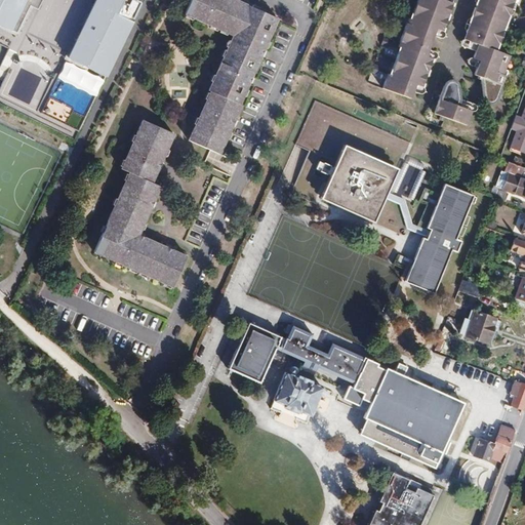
[(0,0),(0,25),(18,34),(31,7),(41,12),(46,0),(95,0),(67,61),(109,81),(148,0),(0,0)]
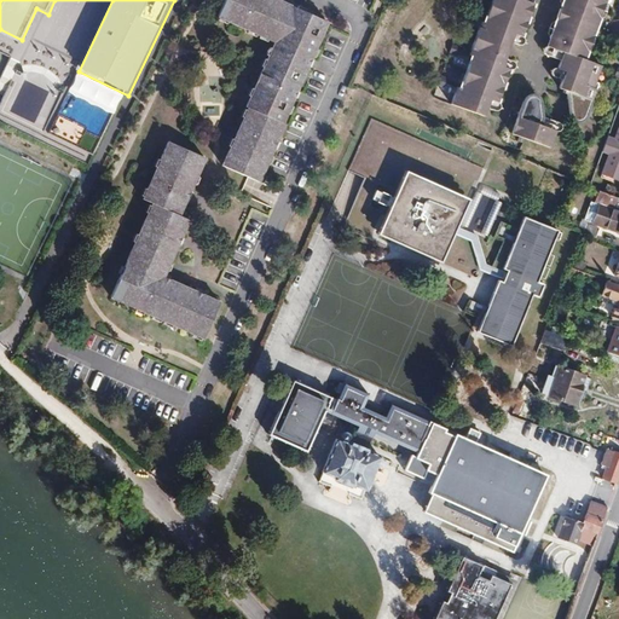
[(248,108),(250,109),(225,167),(260,181),(271,160),(287,125),(284,123),(311,64),(330,22),(283,3),(277,0),(226,0),(219,18),(235,24),(277,42),(260,82),(248,108)]
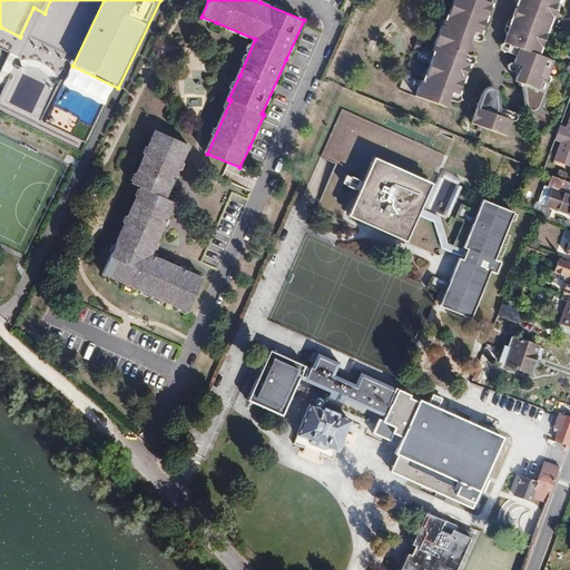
[(453,0),(452,7),(449,16),(446,21),(444,27),(441,27),(438,36),(434,46),(436,47),(434,52),(430,67),(428,71),(424,82),(422,87),(420,86),(415,96),(445,107),(449,98),(450,95),(442,92),(443,88),(454,92),(452,99),(455,100),(458,100),(460,98),(460,97),(460,95),(459,92),(469,67),(470,64),(473,62),(475,61),(477,59),(475,57),(474,56),(470,52),(467,61),(454,57),(457,53),(463,57),(465,51),(471,38),(472,33),(465,31),(465,28),(478,32),(474,39),(478,40),(481,40),(483,39),(483,38),(484,35),(483,32),(481,31),(491,5),(492,0),(453,0)]
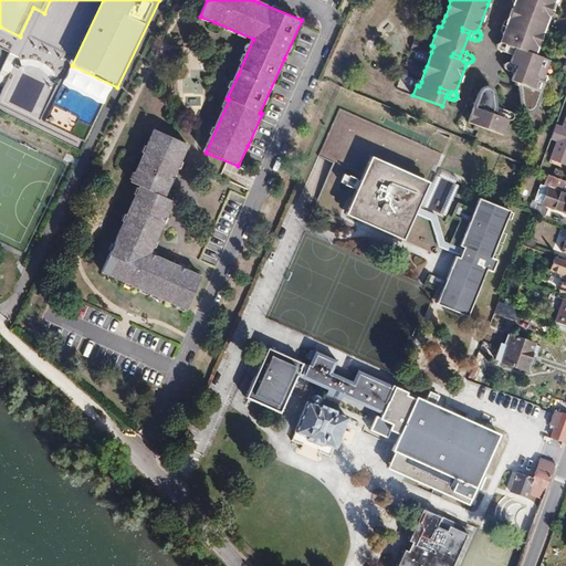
[(515,0),(514,4),(523,8),(528,10),(523,25),(517,23),(509,20),(503,33),(505,34),(502,41),(500,43),(500,46),(502,50),(504,51),(506,44),(515,46),(513,54),(511,61),(506,62),(505,64),(505,66),(506,69),(510,71),(513,63),(526,69),(525,72),(516,67),(514,73),(511,81),(519,84),(519,86),(522,102),(524,106),(526,108),(528,109),(531,109),(533,108),(534,107),(536,105),(542,91),(547,75),(545,74),(551,59),(536,53),(542,39),(546,23),(548,20),(552,8),(555,0),(515,0)]
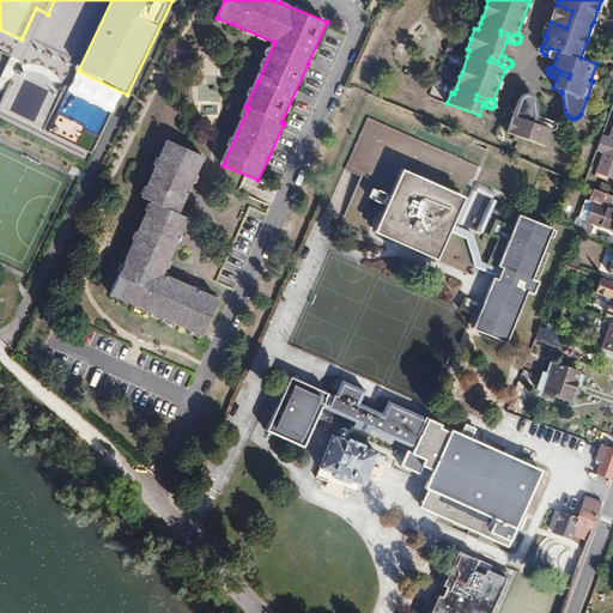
[(552,18),(562,22),(565,12),(556,8),(552,18)]
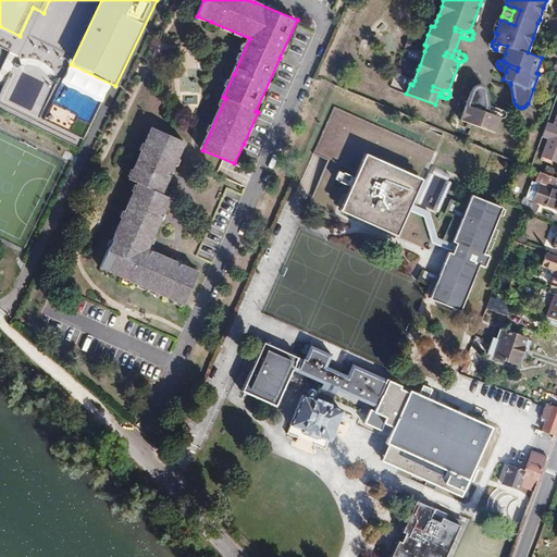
[(520,10),(515,8),(514,11),(510,20),(509,23),(515,25),(520,10)]
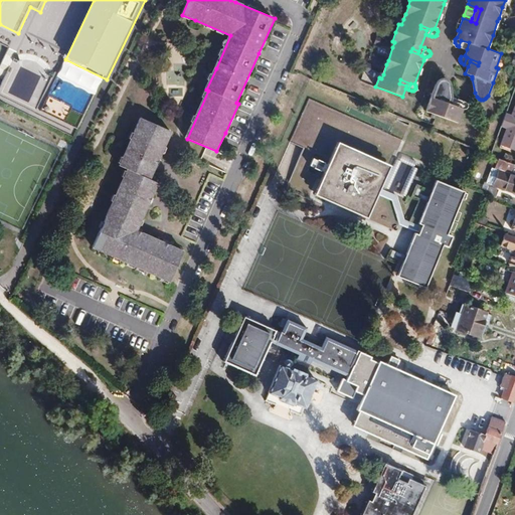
[(425,34),(428,35),(432,29),(420,25),(420,28),(426,30),(425,34)]
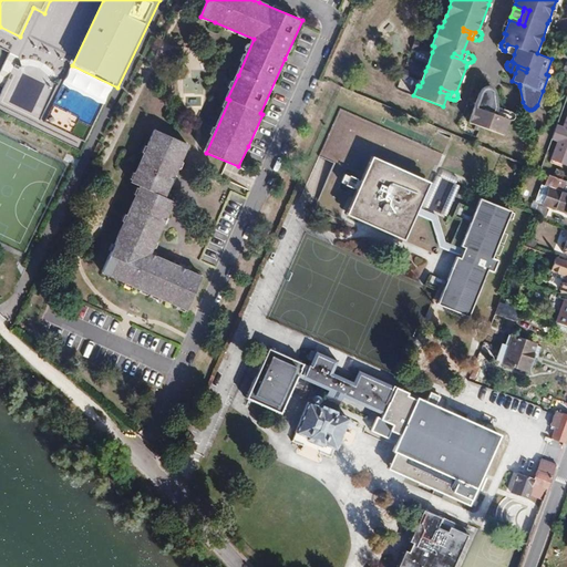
[(507,44),(505,51),(514,54),(516,47),(507,44)]
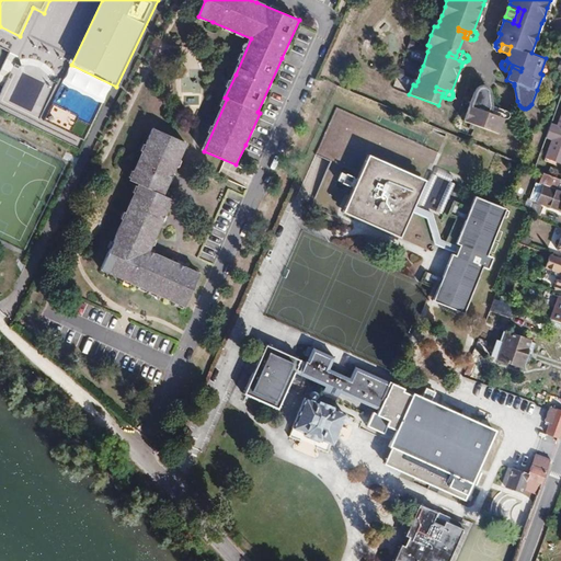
[(459,60),(462,52),(458,50),(456,56),(449,53),(447,56),(459,60)]
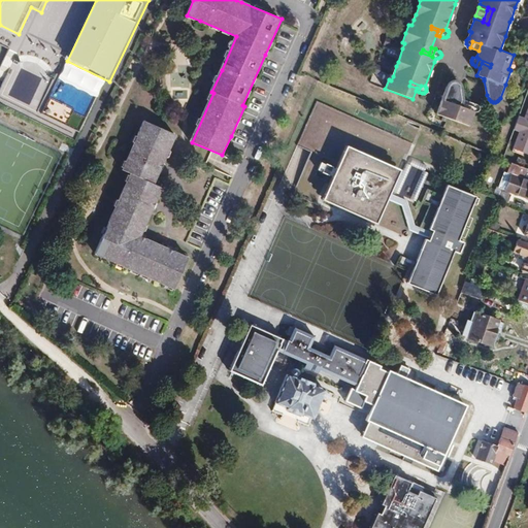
[(479,59),(475,66),(480,68),(482,63),(490,67),(491,64),(479,59)]
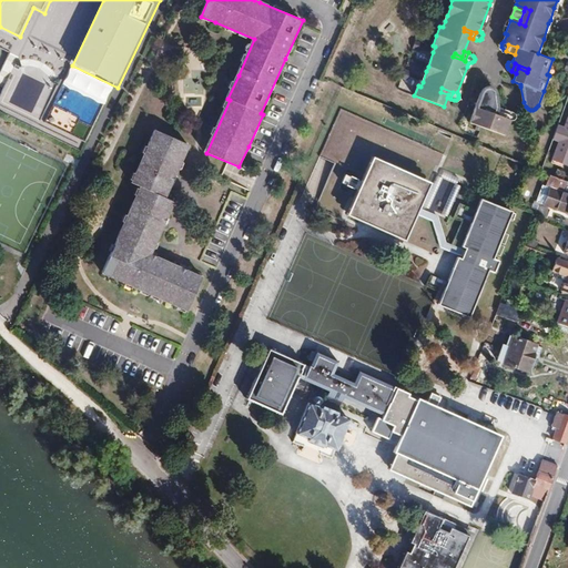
[(470,122),(478,125),(482,127),(506,135),(511,119),(515,119),(517,118),(517,115),(517,113),(516,111),(510,109),(508,117),(495,112),(495,109),(497,109),(497,104),(496,95),(495,90),(493,88),(490,87),(489,87),(487,87),(485,88),(483,91),(479,99),(477,107),(470,122)]
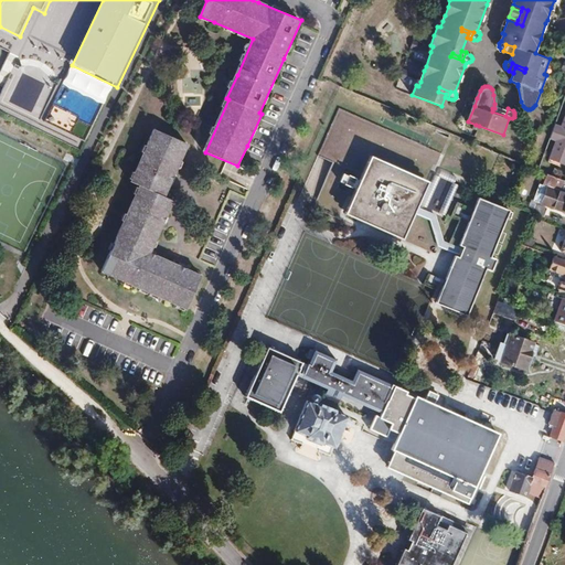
[(446,94),(445,97),(448,98),(450,92),(439,87),(438,92),(446,94)]
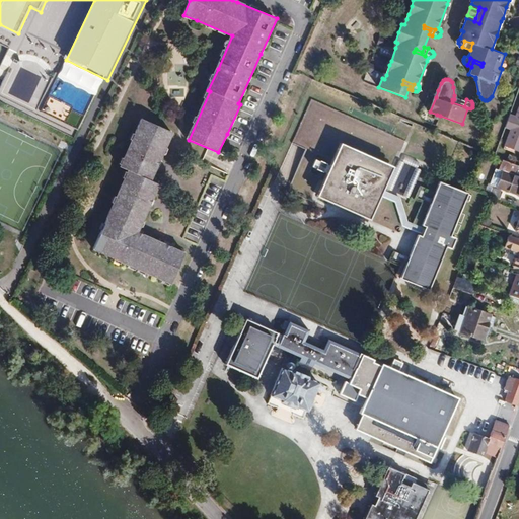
[(464,106),(466,99),(454,95),(454,99),(452,99),(452,102),(464,106)]
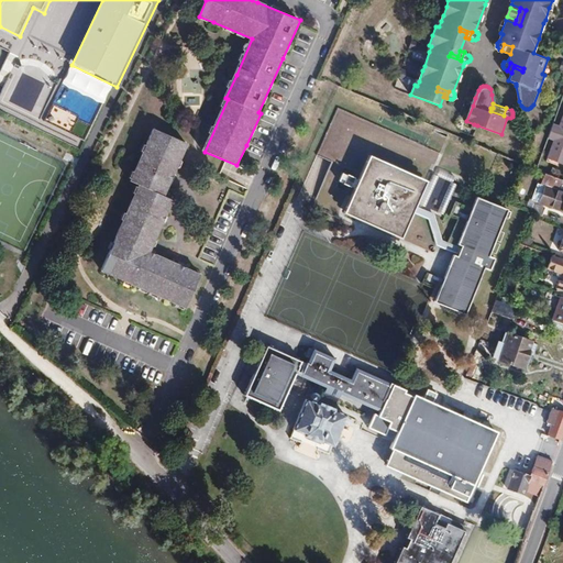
[(132,208),(103,272),(143,288),(189,309),(203,276),(151,253),(162,225),(173,200),(164,197),(172,178),(187,144),(154,130),(132,183),(141,186),(132,208)]
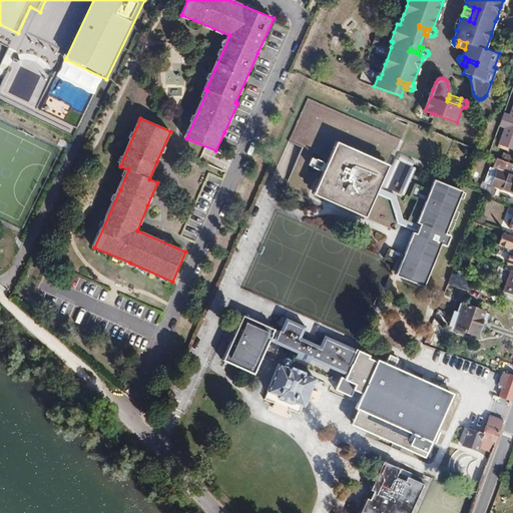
[(375,193),(377,187),(388,163),(336,140),(313,192),(365,215),(375,193)]
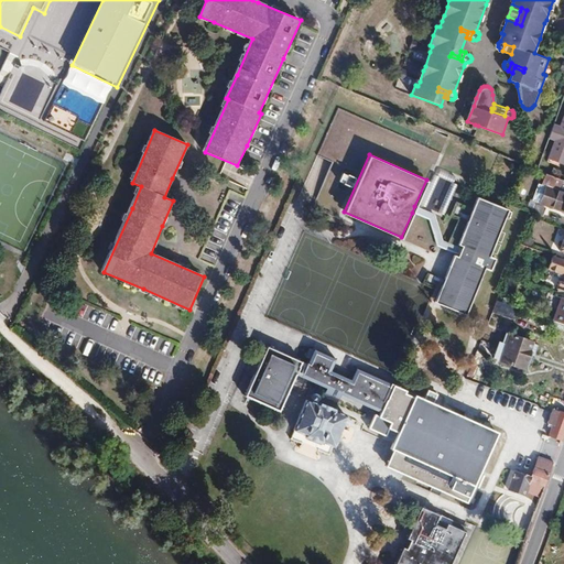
[(337,183),(351,188),(356,180),(342,173),(337,183)]
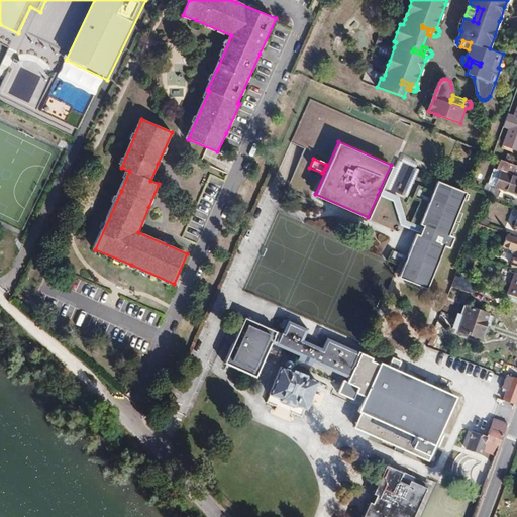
[(516,165),(505,161),(501,159),(498,167),(512,173),(514,168),(516,169),(516,167),(516,165)]
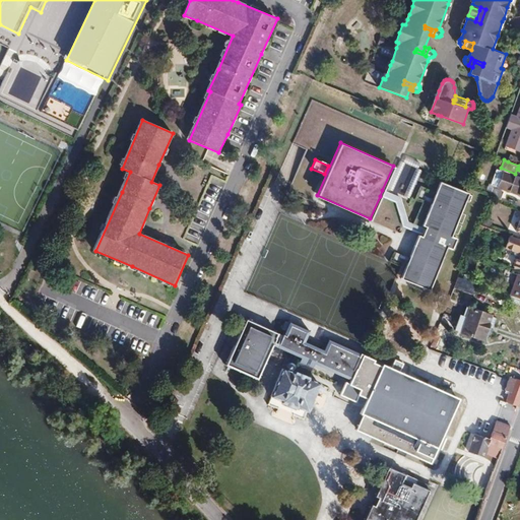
[(499,187),(519,194),(519,176),(519,178),(505,173),(499,187)]
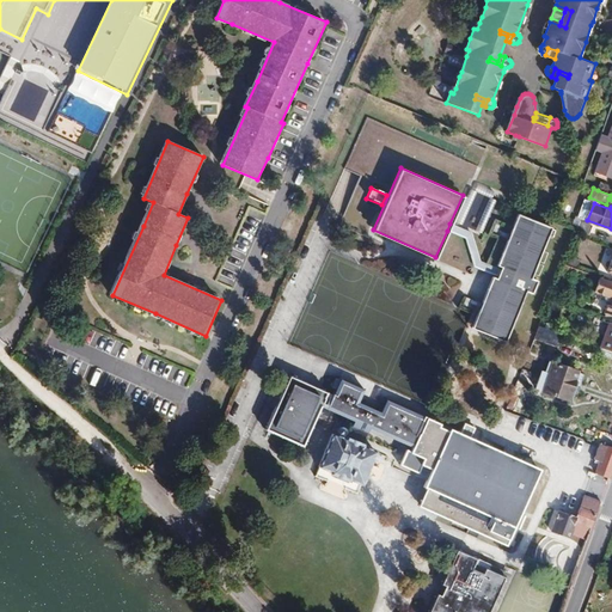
[(500,270),(533,283),(536,279),(530,277),(550,227),(516,213),(496,265),(501,268),(500,270)]
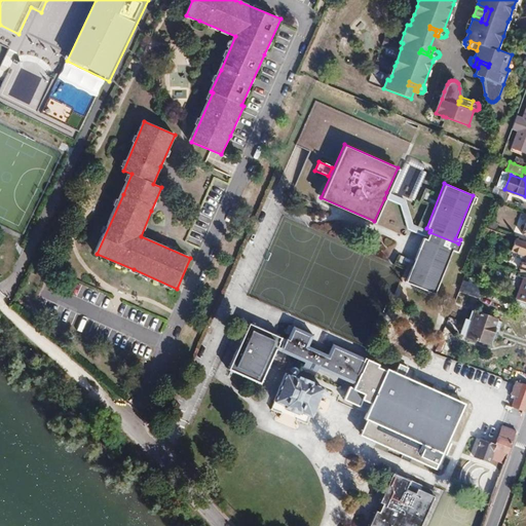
[(498,190),(496,194),(495,198),(505,201),(509,194),(498,190)]
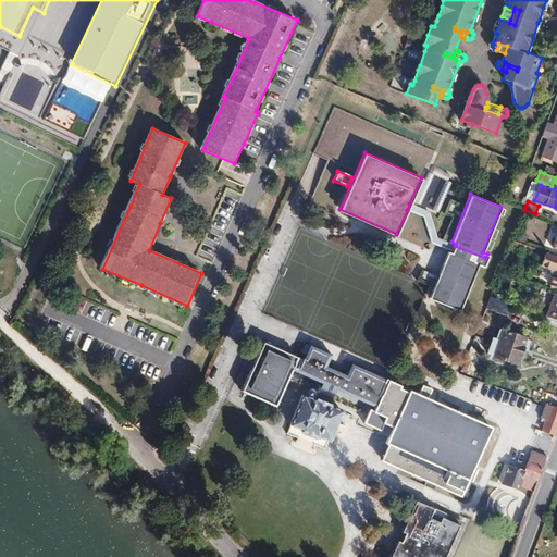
[(453,251),(455,246),(444,243),(444,242),(436,238),(434,234),(425,210),(409,203),(407,210),(421,215),(431,243),(453,251)]
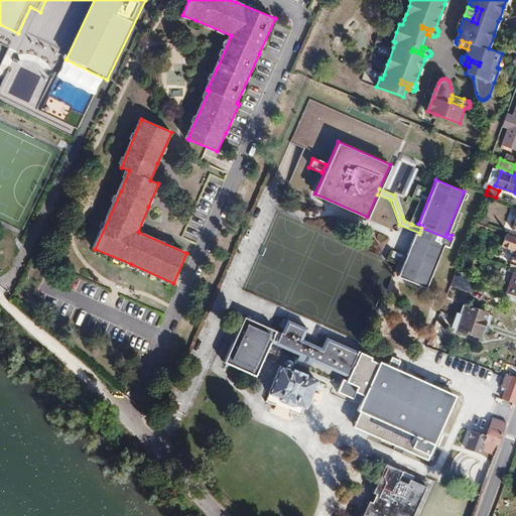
[(475,222),(470,236),(475,238),(481,224),(475,222)]
